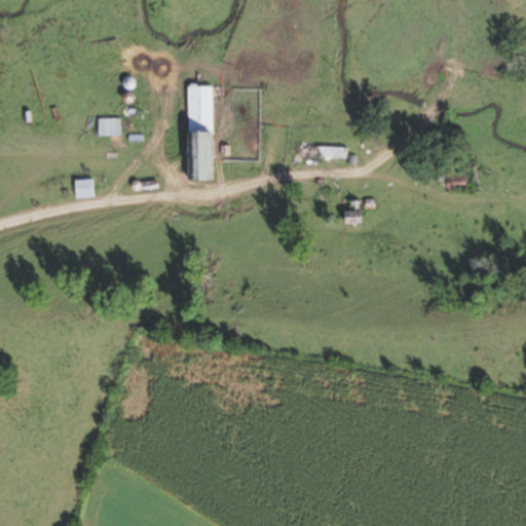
[(214,86),(219,179),(189,180),(187,133),(189,133),(187,87),(214,86)]
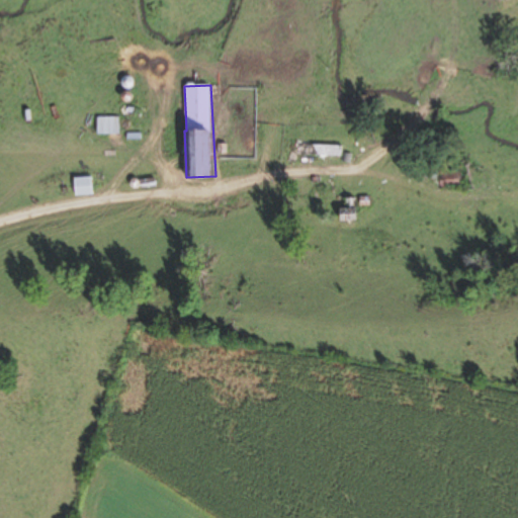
[(122,116),(98,117),(99,133),(122,133),(122,116)]
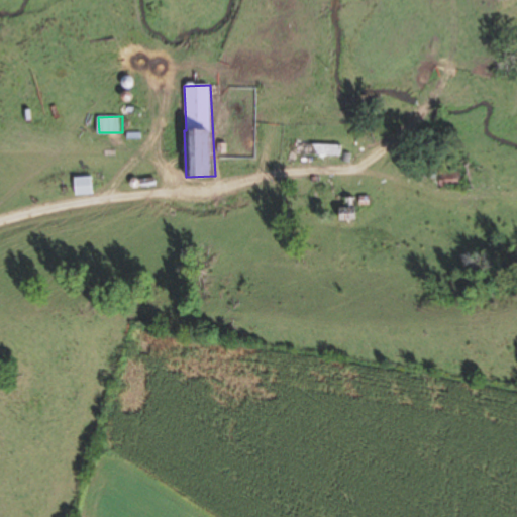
[(343,145),(294,142),(294,152),(343,156),(343,145)]
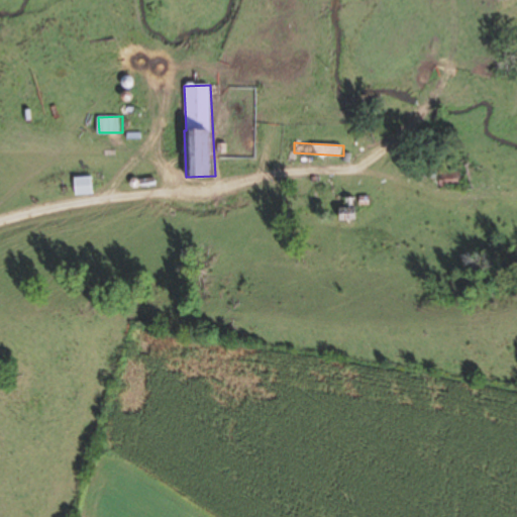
[(462,173),(442,173),(442,188),(462,188),(462,173)]
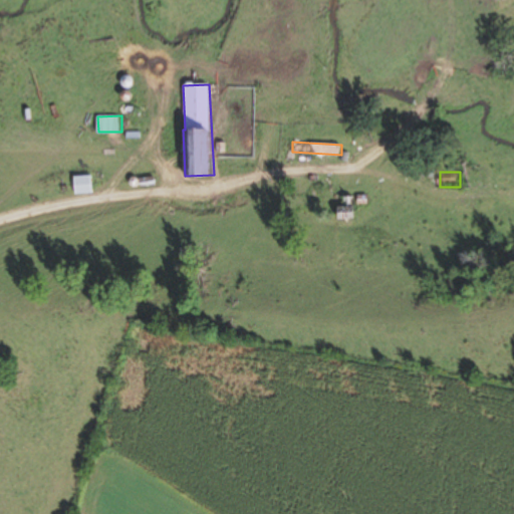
[(96,192),(94,173),(75,175),(77,194),(96,192)]
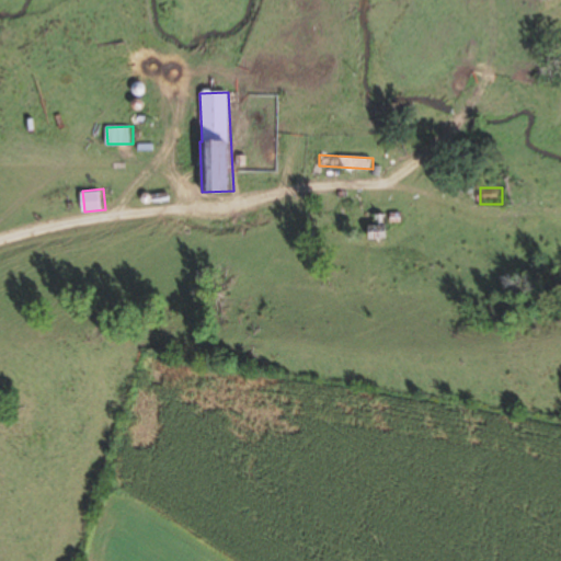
[(387,214),(389,237),(370,239),(368,226),(375,225),(374,216),(387,214)]
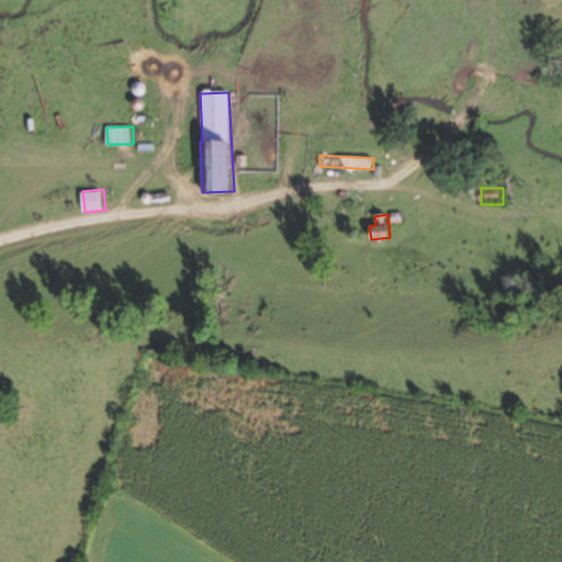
All buildings are outlined.
